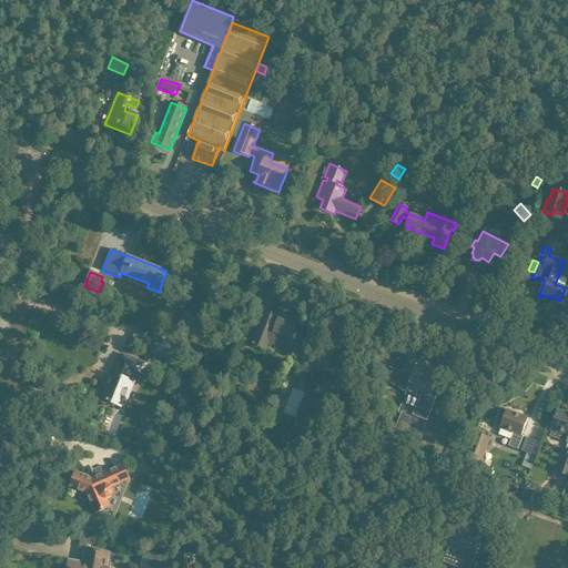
[(523,304),(520,311),(528,313),(530,306),(523,304)]
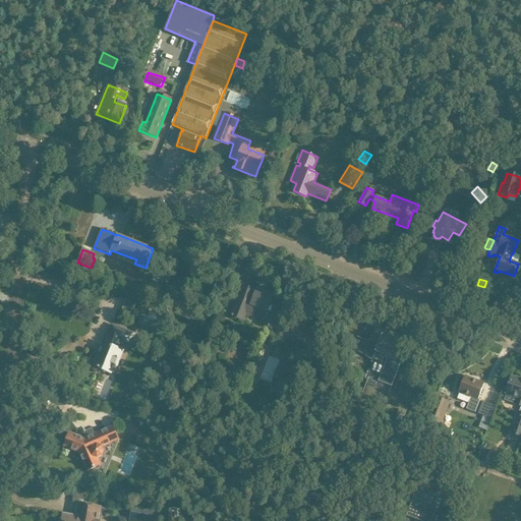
[(238,297),(236,303),(231,316),(243,322),(246,314),(262,321),(261,324),(285,333),(283,338),(303,346),(307,334),(276,322),(279,315),(268,311),(274,295),(257,289),(252,302),(238,297)]
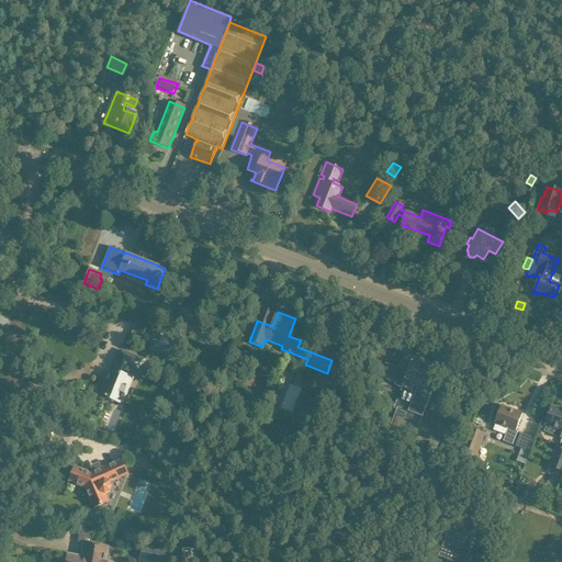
[(131,335),(144,339),(147,326),(135,323),(131,335)]
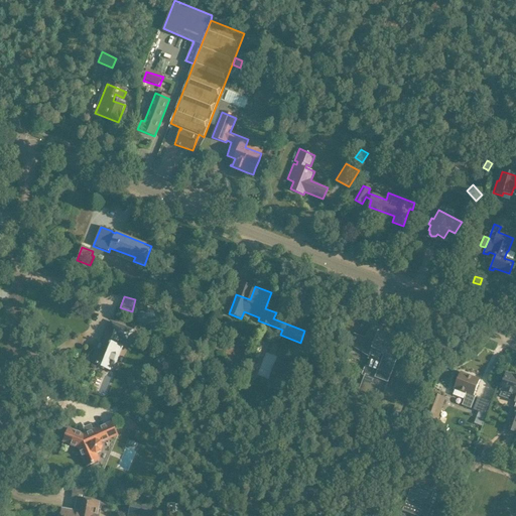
[(137,313),(140,326),(156,321),(153,309),(137,313)]
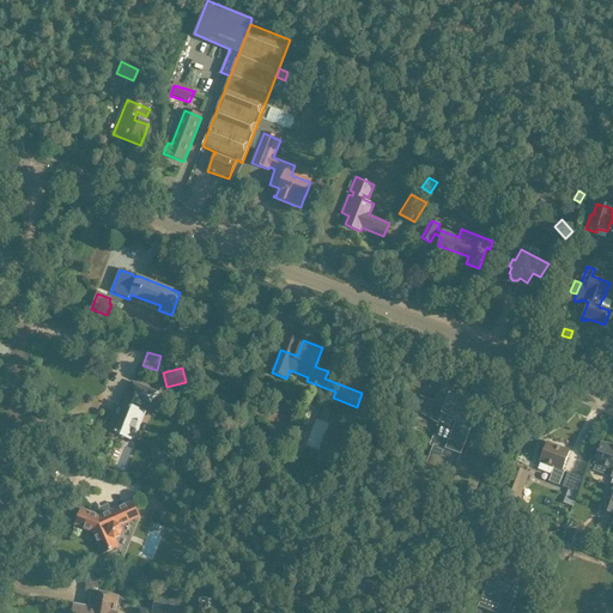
[(110,431),(121,436),(131,439),(141,412),(138,410),(140,402),(152,406),(157,393),(132,383),(123,405),(121,404),(110,431)]
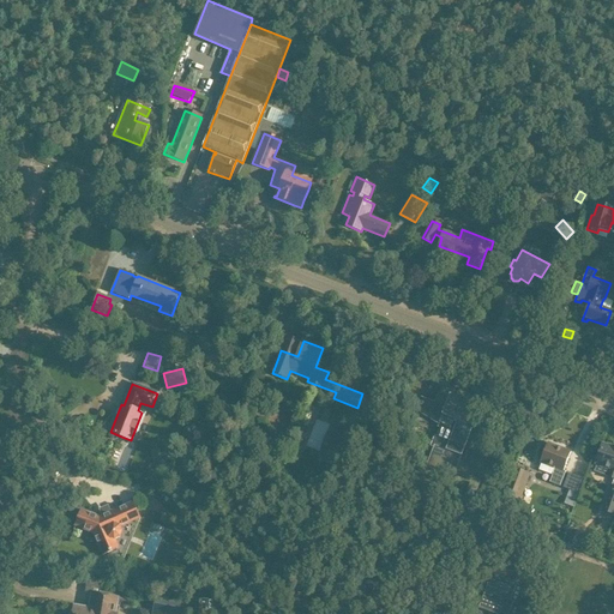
[(427,398),(422,410),(440,422),(443,414),(458,420),(453,432),(446,450),(434,445),(426,468),(452,479),(474,423),(476,417),(467,414),(471,404),(438,391),(434,402),(427,398)]
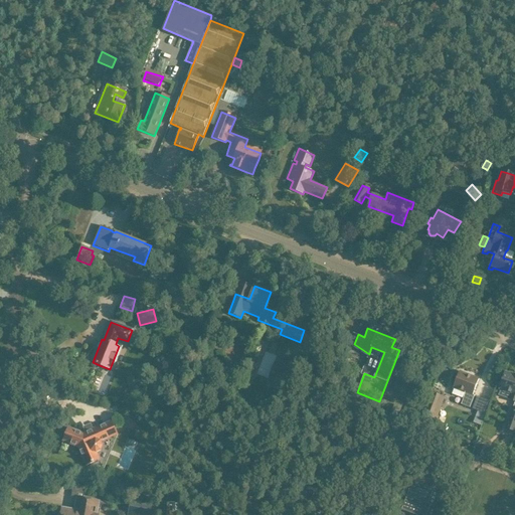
[(272,381),(278,383),(287,359),(281,357),(279,363),(275,362),(271,373),(274,374),(272,381)]
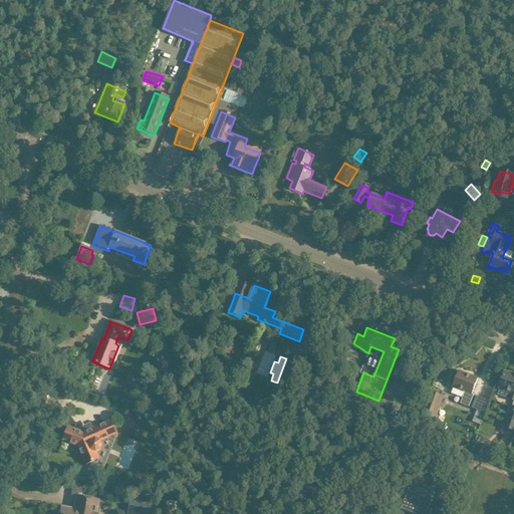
[(461,404),(469,407),(474,395),(472,394),(475,387),(478,378),(458,370),(452,387),(465,392),(461,404)]
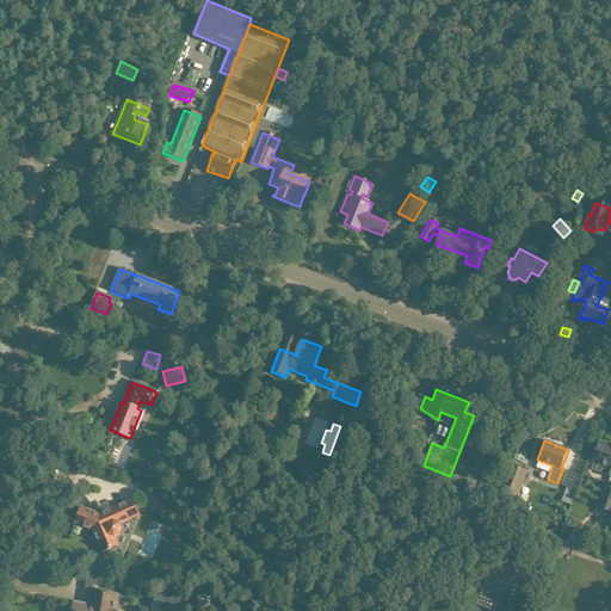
[(600,442),(596,454),(594,454),(593,457),(594,458),(593,461),(609,467),(606,475),(610,475),(610,444),(610,445),(600,442)]
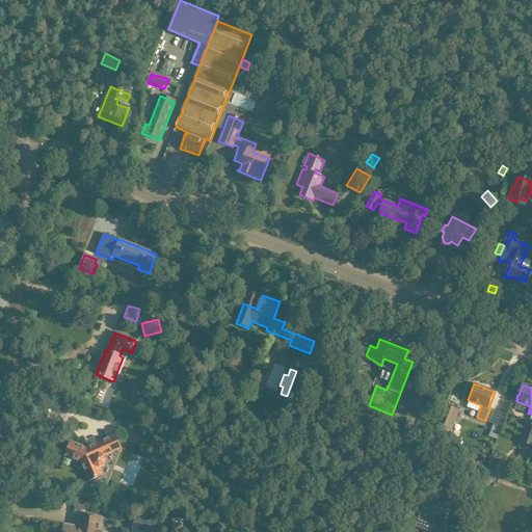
[(340,393),(337,401),(344,403),(347,396),(340,393)]
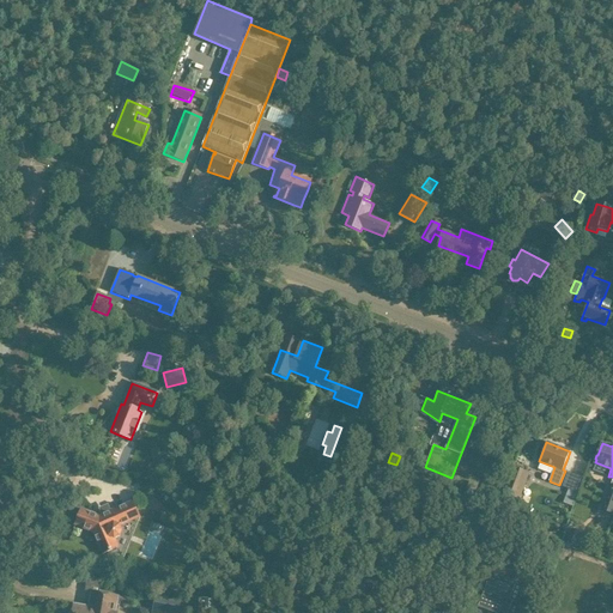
[(162,459),(153,467),(163,475),(171,467),(162,459)]
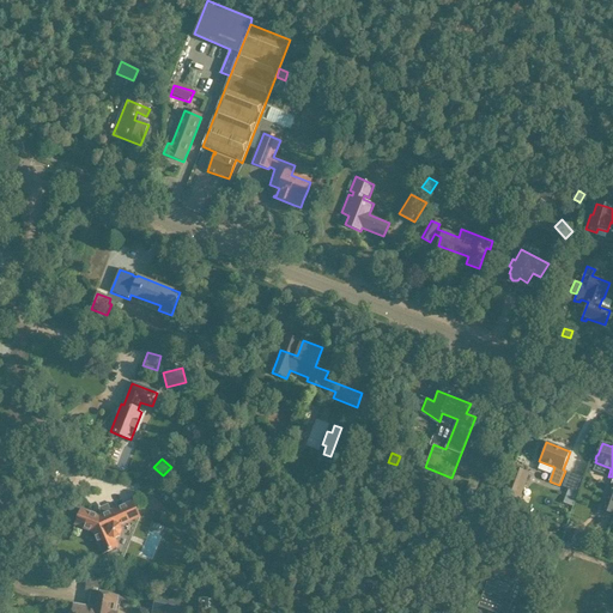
[(526,471),(515,467),(504,496),(516,499),(516,498),(520,499),(529,473),(526,472),(526,471)]
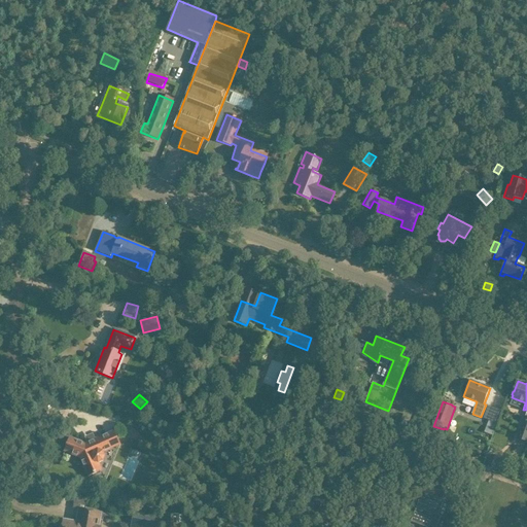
[(518,438),(526,442),(526,440),(526,417),(525,417),(518,438)]
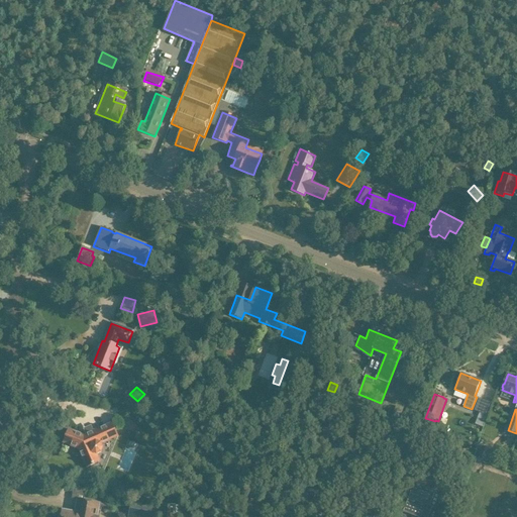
[(480,414),(476,424),(484,428),(487,416),(480,414)]
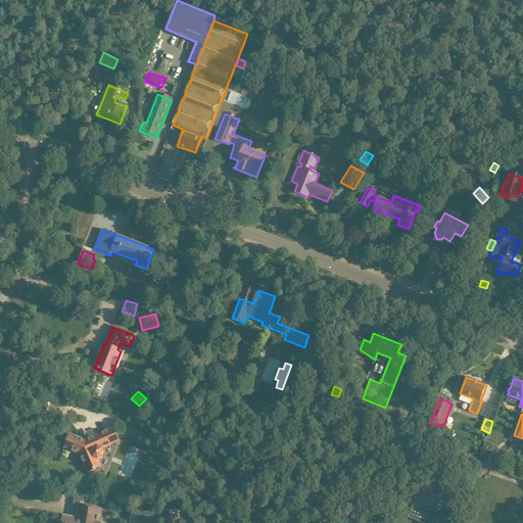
[(120,442),(117,437),(113,428),(85,440),(69,434),(64,448),(80,455),(88,473),(102,467),(99,461),(103,459),(105,454),(103,449),(120,442)]
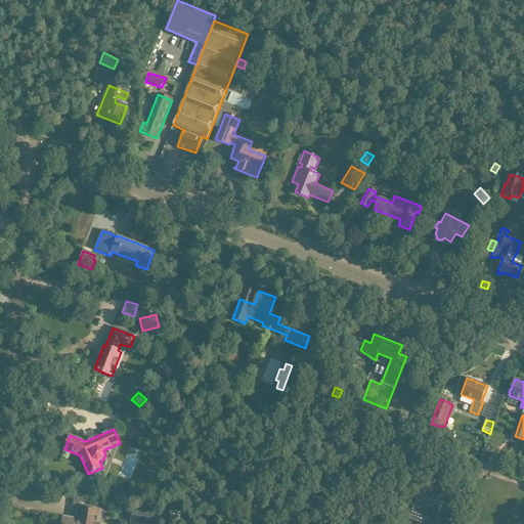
[(483,462),(491,466),(495,457),(487,453),(483,462)]
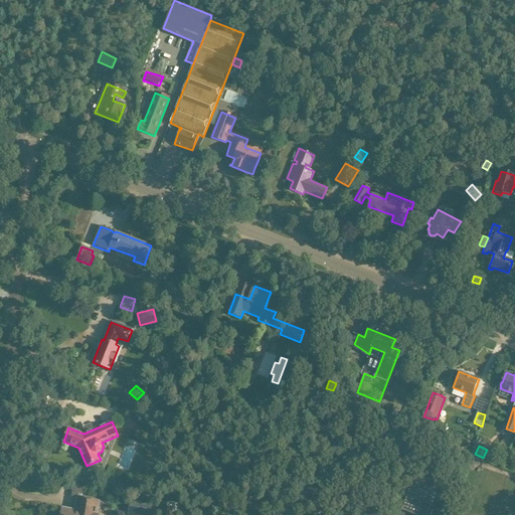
[(456,458),(467,459),(467,448),(456,448),(456,458)]
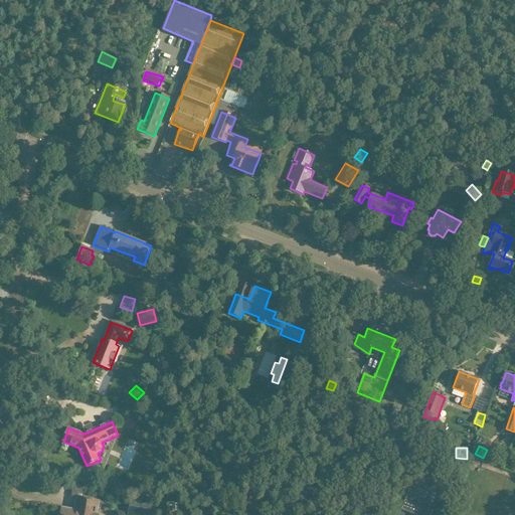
[(408,513),(413,514),(426,514),(431,505),(428,504),(434,490),(411,482),(406,497),(413,500),(409,513),(408,513)]
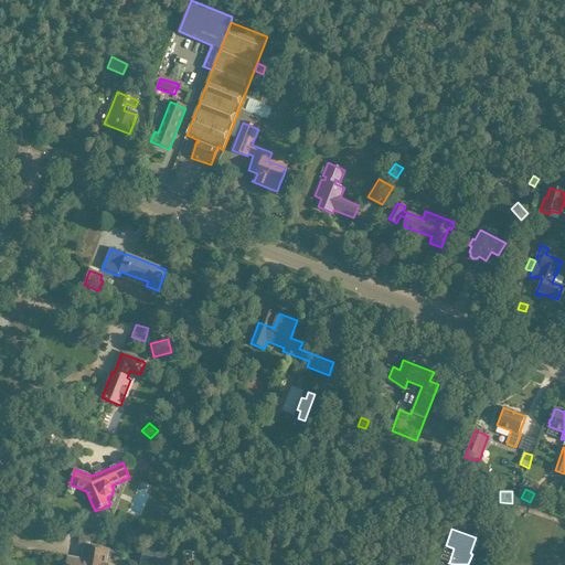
[(68,558),(67,564),(106,564),(105,564),(107,551),(89,547),(87,562),(80,560),(68,558)]
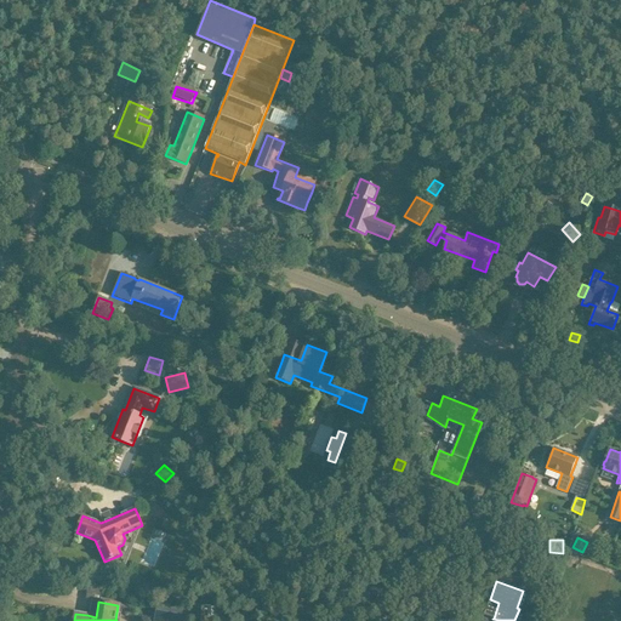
[(158,607),(155,620),(181,620),(183,611),(158,607)]
